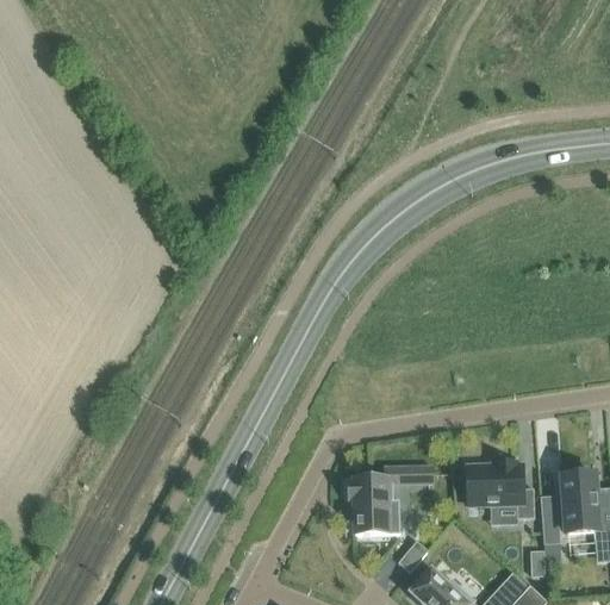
[(491,466),(466,467),(467,506),(516,505),(516,519),(534,519),(533,490),(522,490),(522,465),(518,465),(518,463),(503,463),(503,466),(496,466),(496,463),(491,463),(491,466)]
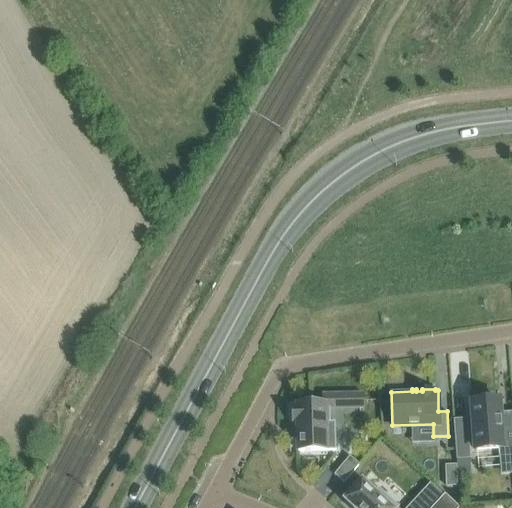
[(503,468),(511,467),(511,411),(511,412),(500,413),(498,397),(471,399),(475,446),(501,444),(503,468)]
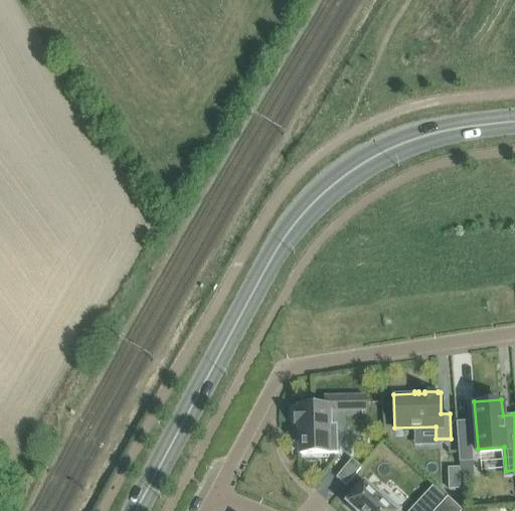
[(332,420),(331,403),(298,403),(298,404),(294,404),(295,423),(299,423),(300,451),(337,450),(337,420),(332,420)]
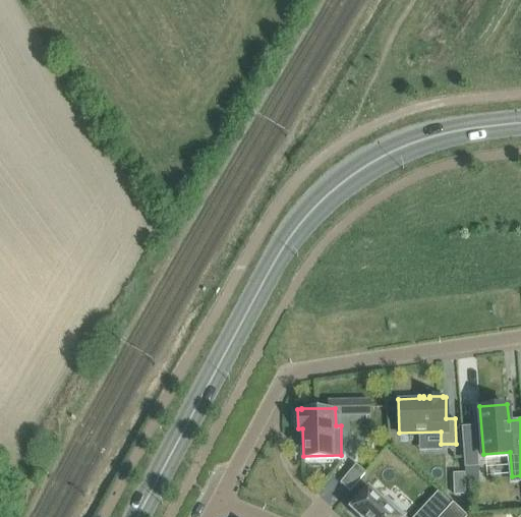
[(475,422),(461,423),(464,464),(478,463),(475,422)]
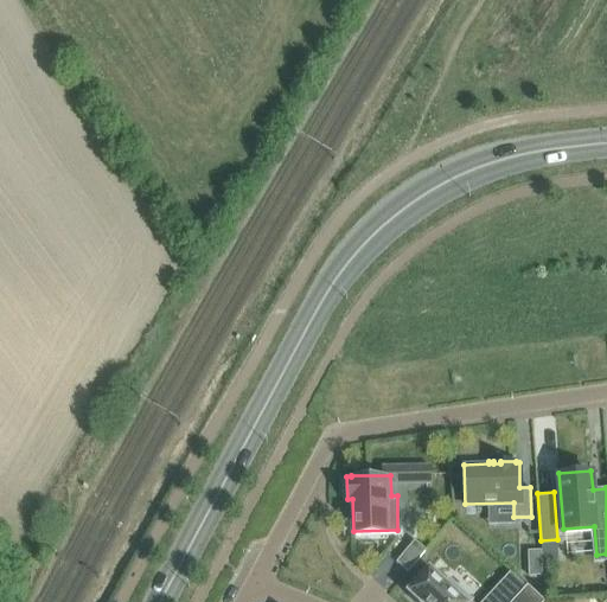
[(426,546),(414,537),(396,558),(407,568),(426,546)]
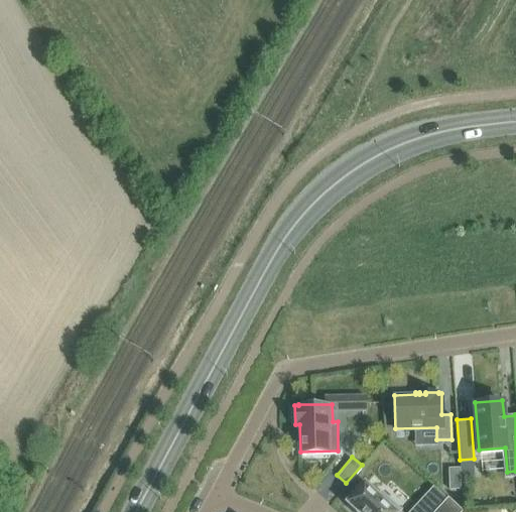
[(460,463),(447,463),(447,486),(460,486),(460,463)]
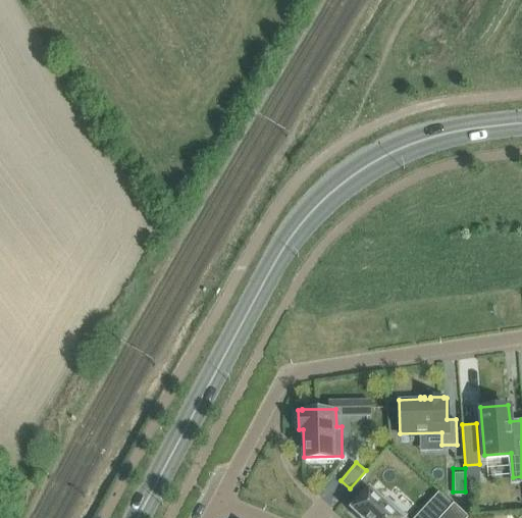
[(368,484),(349,506),(361,517),(402,517),(407,513),(384,494),(381,497),(368,484)]
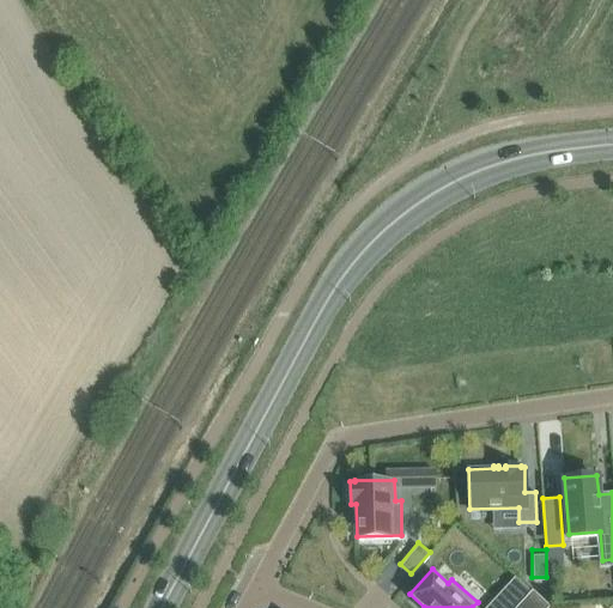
[(545,607),(550,603),(532,588),(513,607),(545,607)]
